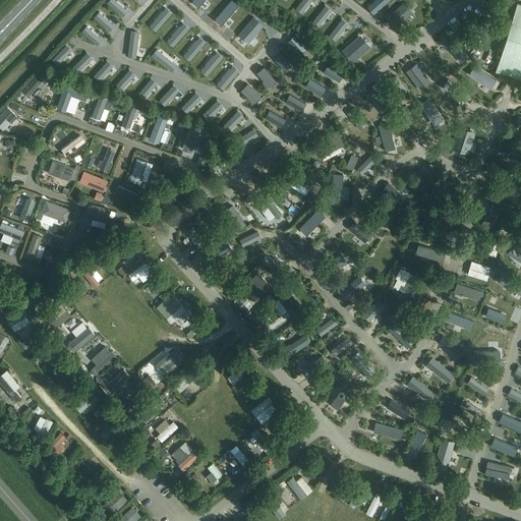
[(116,0),(109,0),(107,3),(122,16),(128,10),(116,0)]
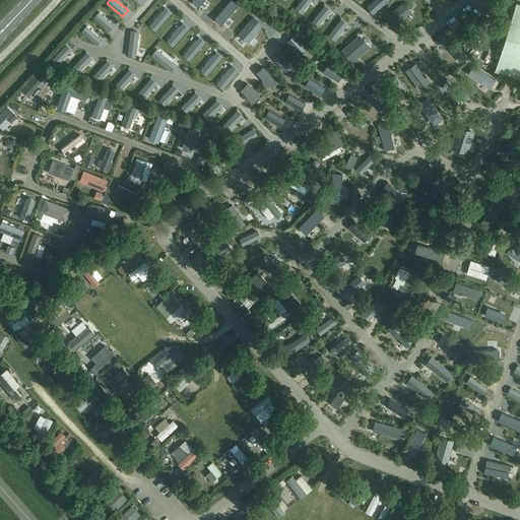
[(231,0),(214,18),(220,24),(238,4),(233,0),(231,0)]
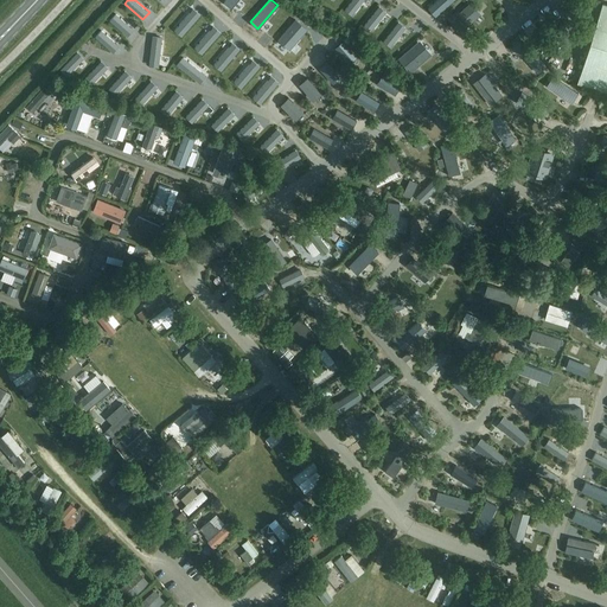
[(352,0),(345,10),(352,16),(364,0),(352,0)]
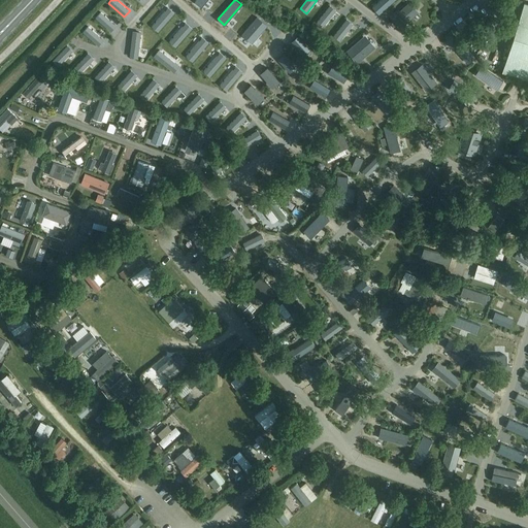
[(381,0),(372,7),(378,14),(395,0),(381,0)]
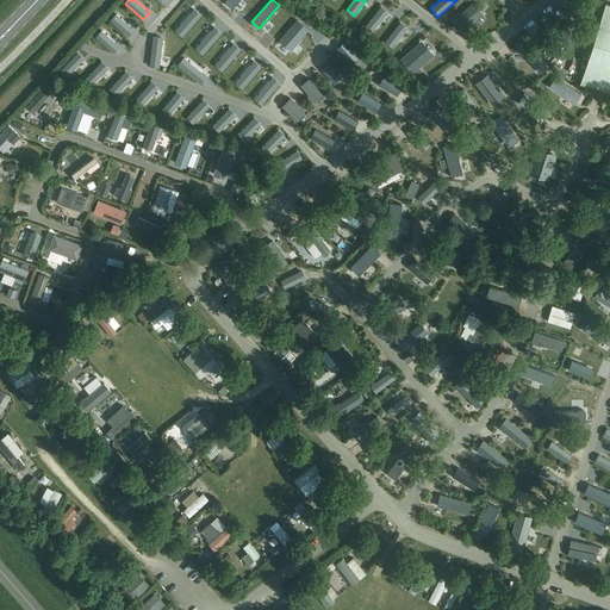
[(453,20),(462,31),(481,14),(473,4),(453,20)]
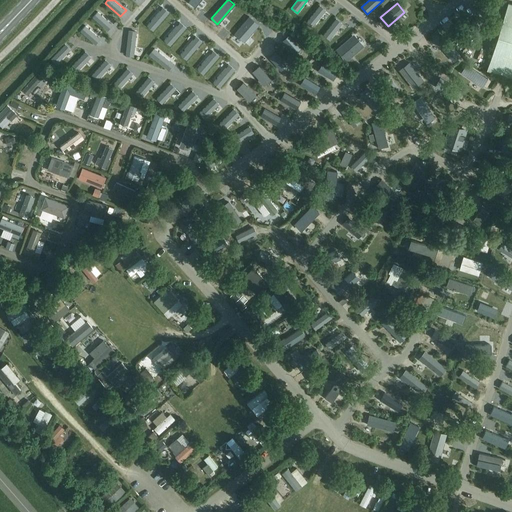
[(511,3),(510,3),(489,70),(511,77),(511,3)]
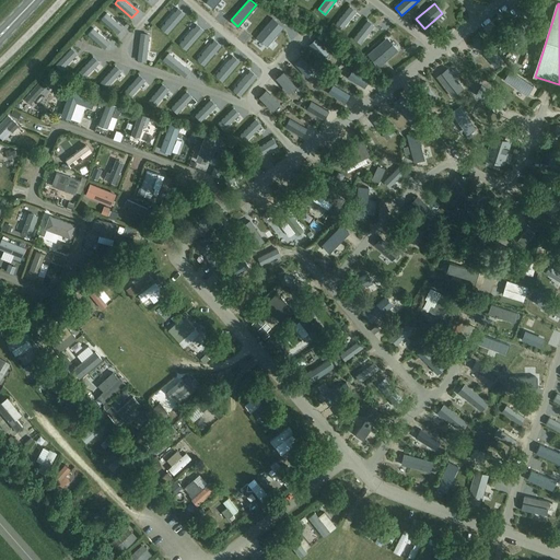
[(350,6),(336,24),(342,28),(357,11),(350,6)]
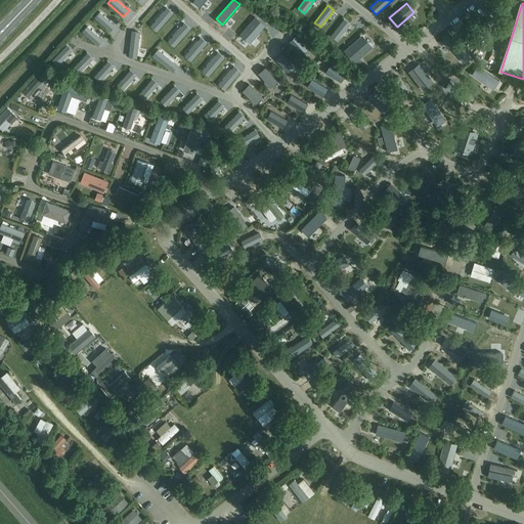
[(167,7),(150,27),(157,32),(173,12),(167,7)]
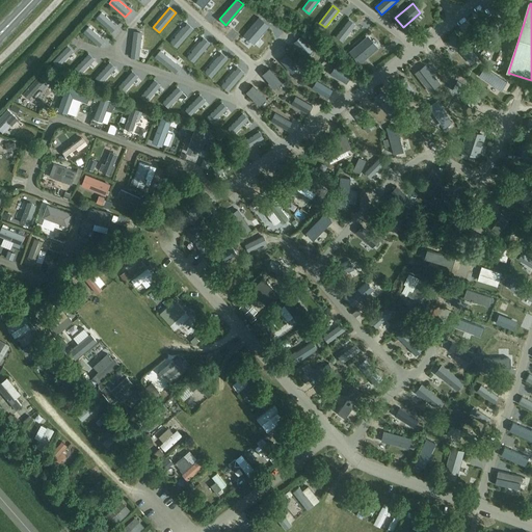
[(233,25),(240,32),(255,17),(246,9),(233,25)]
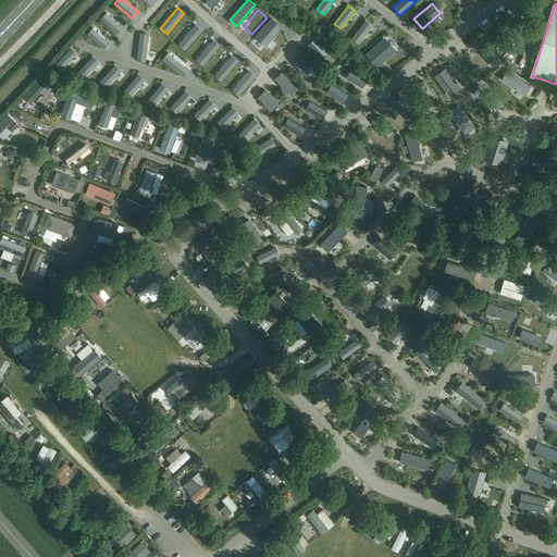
[(107,13),(101,19),(118,33),(123,27),(107,13)]
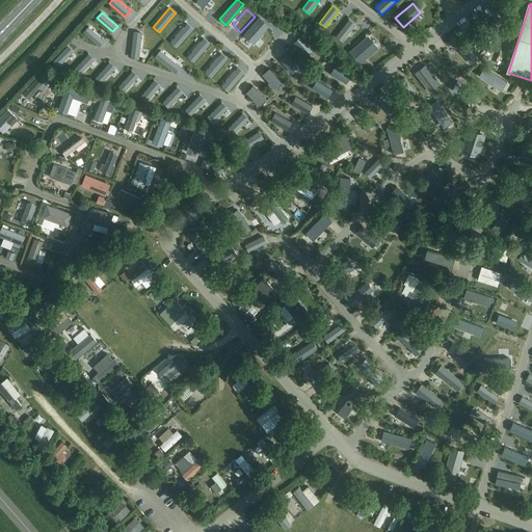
[(244,34),(254,43),(268,26),(259,18),(244,34)]
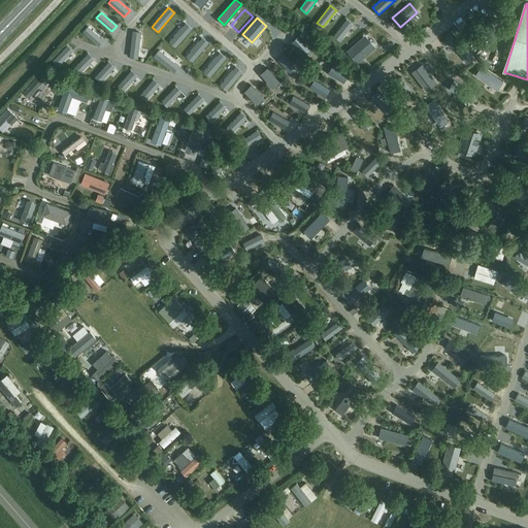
[(347,20),(334,36),(339,40),(353,24),(347,20)]
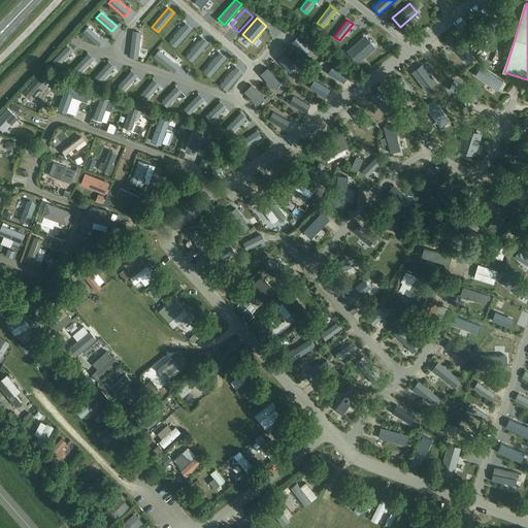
[(186,23),(169,42),(175,47),(193,29),(186,23)]
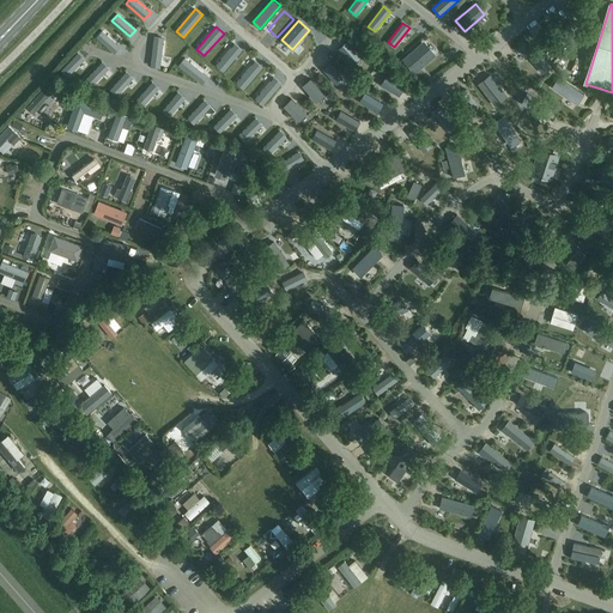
[(102,31),(96,37),(114,53),(120,47),(102,31)]
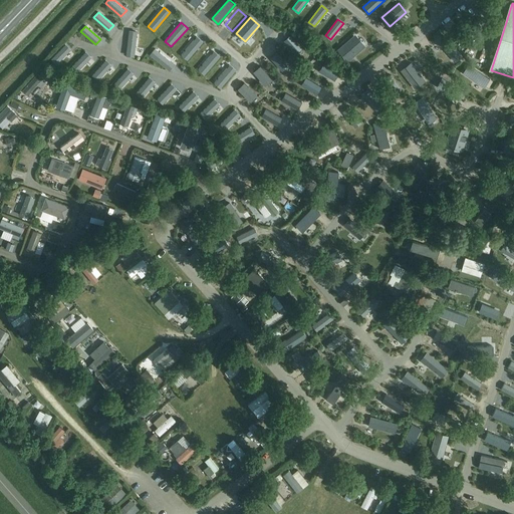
[(130,30),(126,55),(135,56),(138,31),(130,30)]
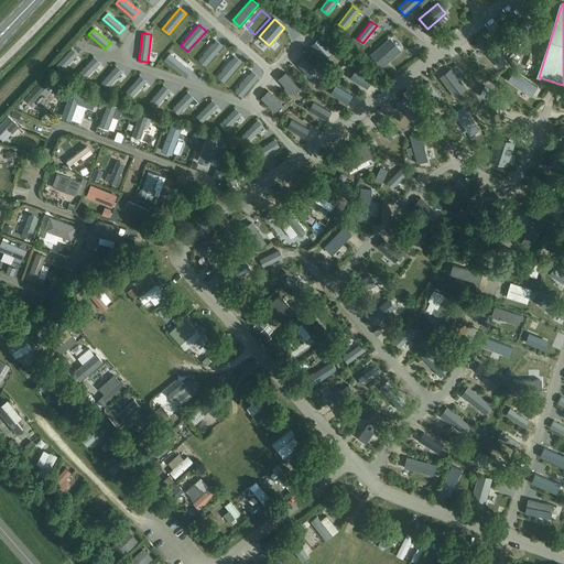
[(390,38),(370,54),(381,67),(401,51),(390,38)]
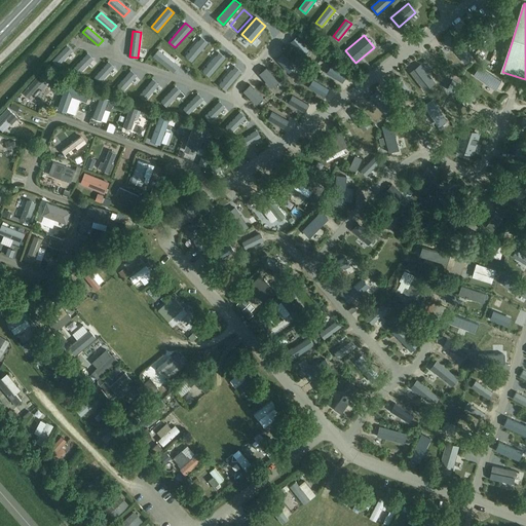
[(297,36),(291,41),(302,55),(309,49),(297,36)]
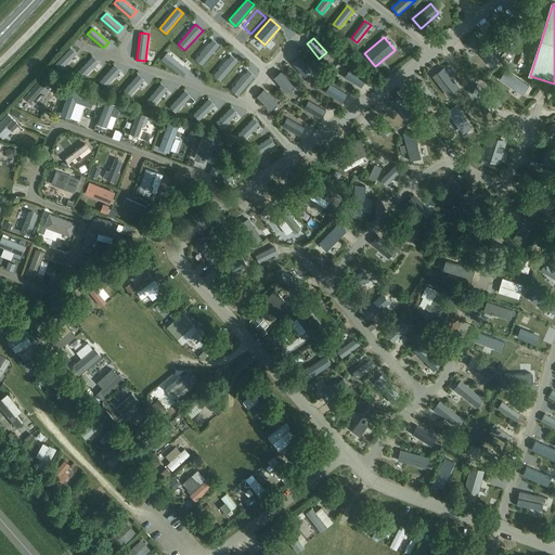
[(213,39),(195,60),(203,65),(220,44),(213,39)]
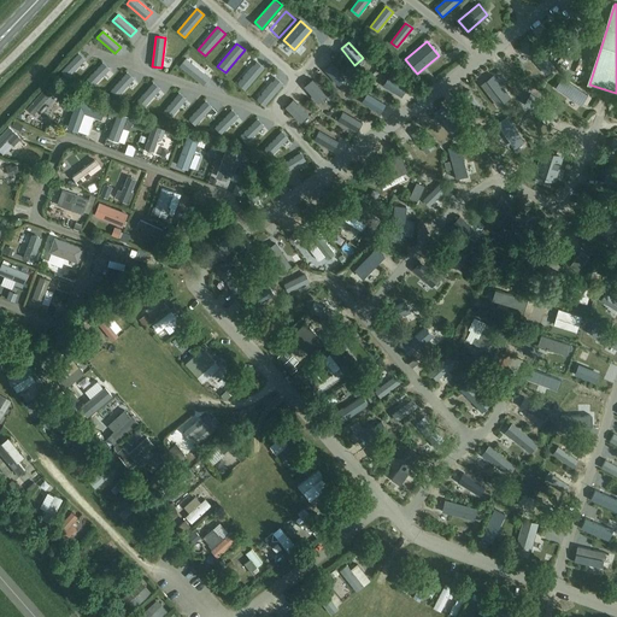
[(547,74),(554,66),(533,43),(526,51),(547,74)]
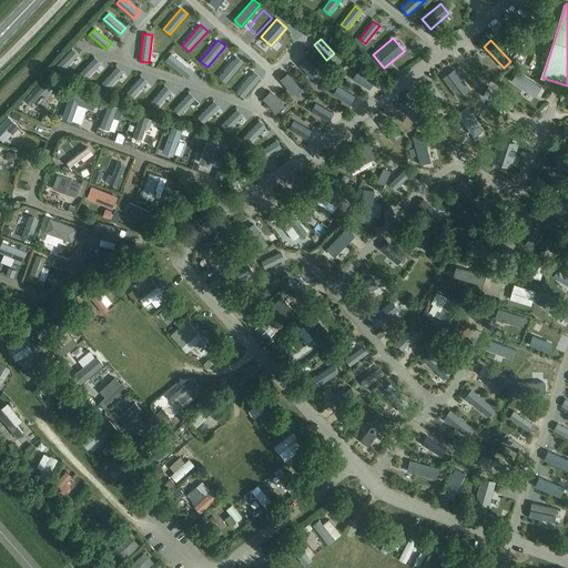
[(73,49),(57,66),(62,71),(79,54),(73,49)]
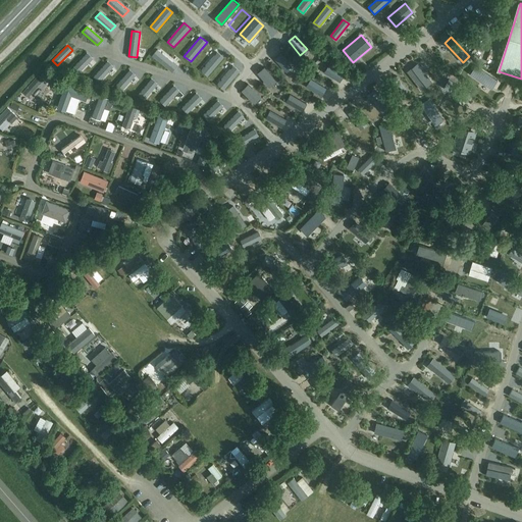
[(157,49),(152,55),(171,71),(177,65),(157,49)]
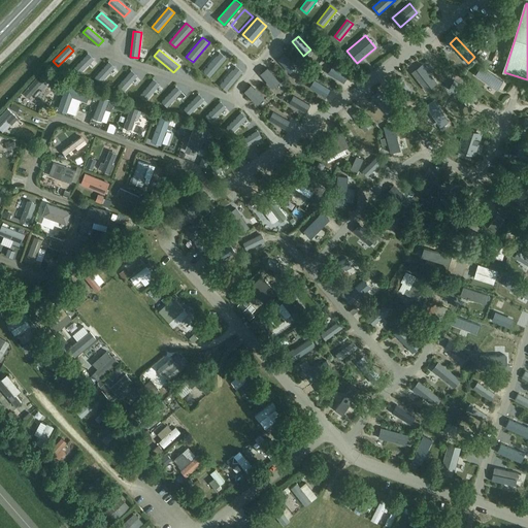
[(220,53),(203,71),(210,76),(227,58),(220,53)]
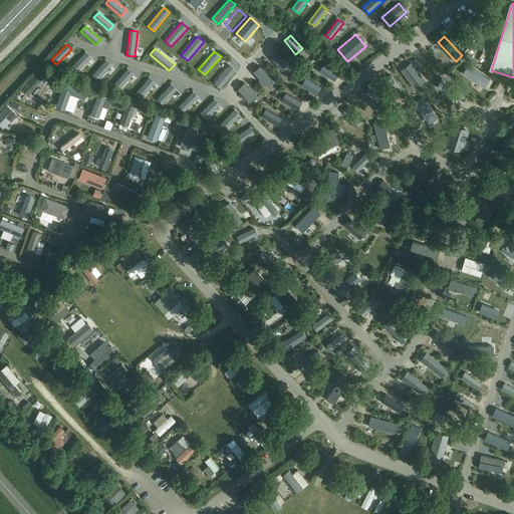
[(86,52),(71,67),(76,72),(91,57),(86,52)]
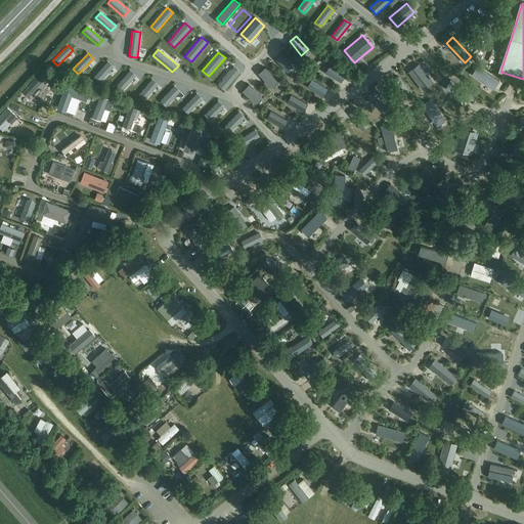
[(281,53),(275,59),(288,73),(294,67),(281,53)]
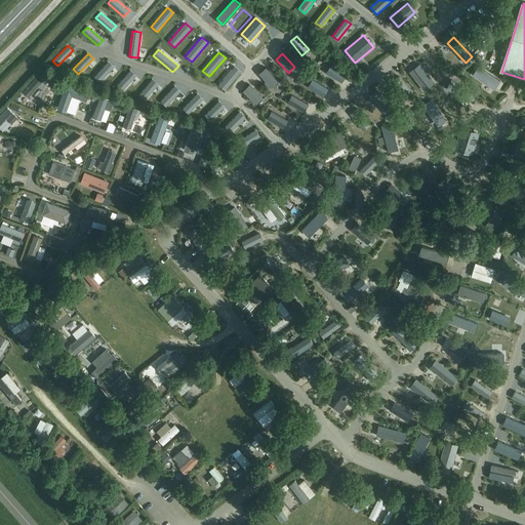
[(109,62),(94,78),(99,82),(114,67),(109,62)]
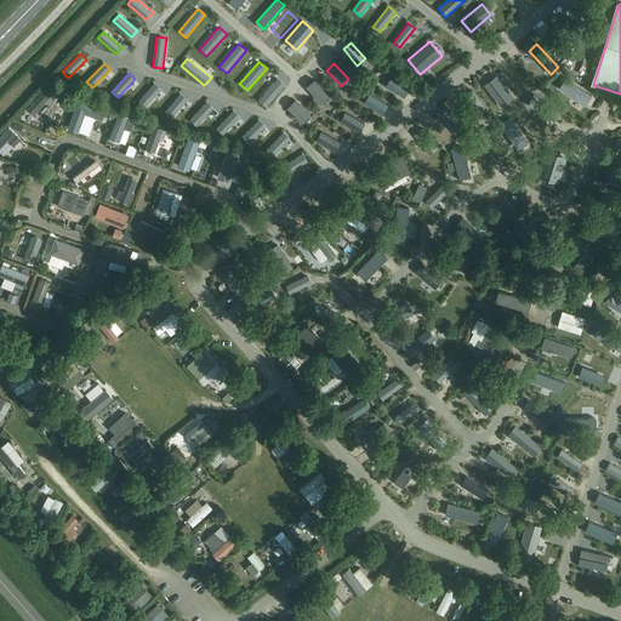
[(391,77),(386,86),(404,97),(410,89),(391,77)]
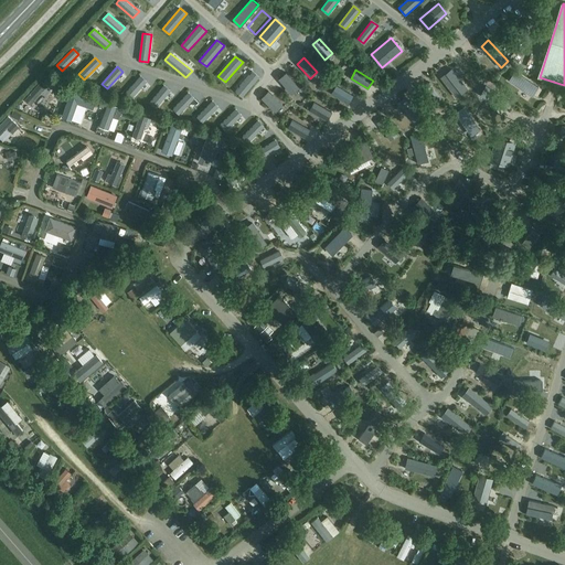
[(456,97),(467,89),(451,70),(440,77),(456,97)]
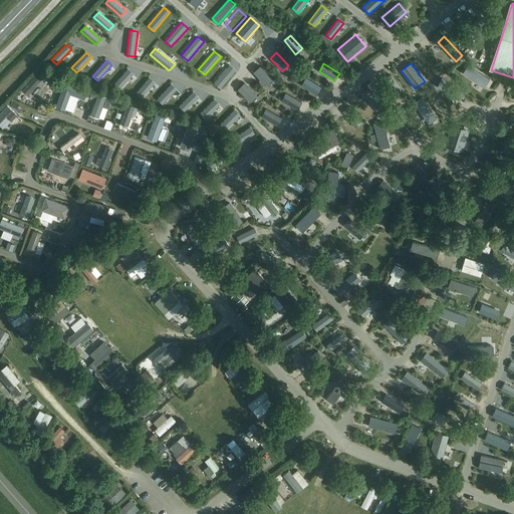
[(230,64),(214,83),(220,88),(222,87),(236,70),(230,64)]
